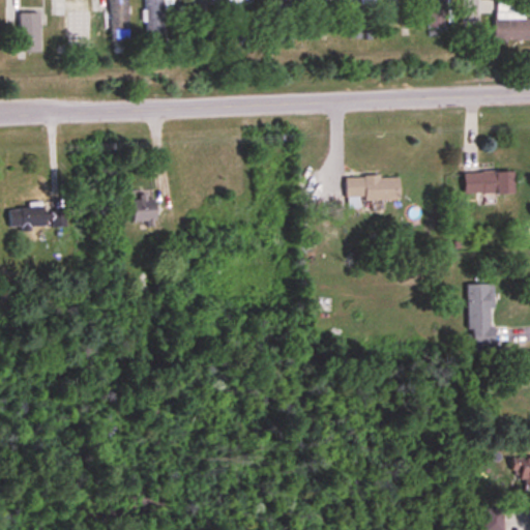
[(109,0),(110,41),(127,40),(126,0),(109,0)]
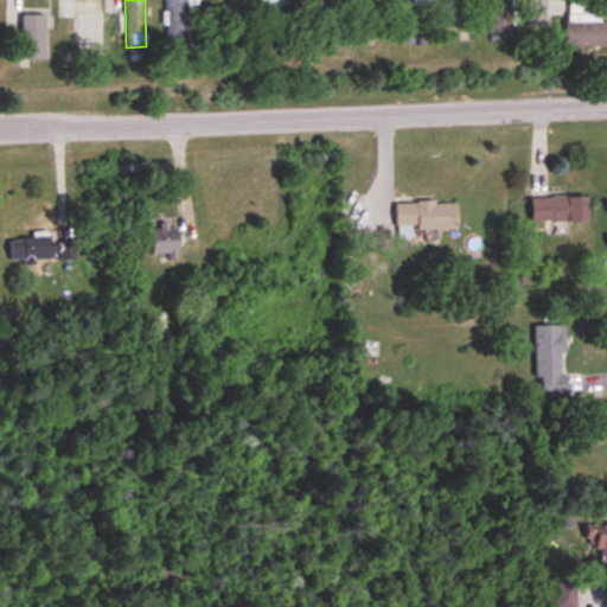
[(189,0),(165,0),(165,43),(190,43),(189,0)]
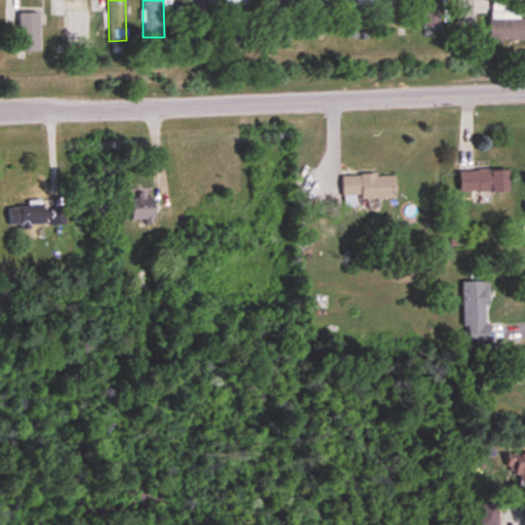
[(342,0),(345,39),(356,38),(356,6),(372,5),(371,0),(342,0)]
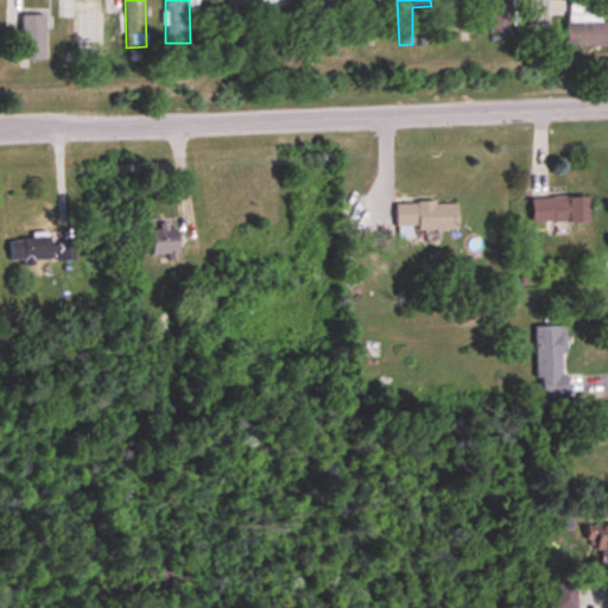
[(444,0),(444,27),(455,27),(454,0),(444,0)]
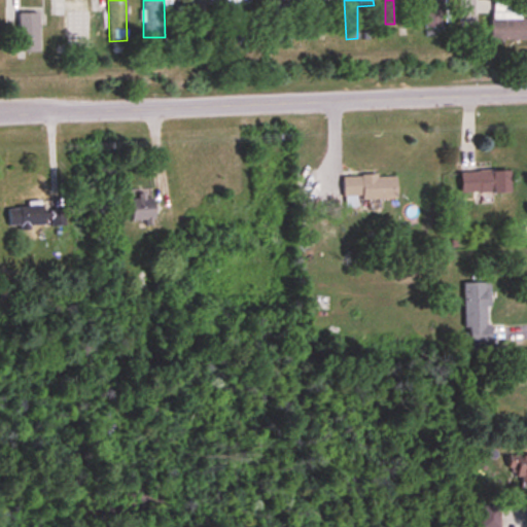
[(443,0),(422,0),(422,28),(443,28),(443,0)]
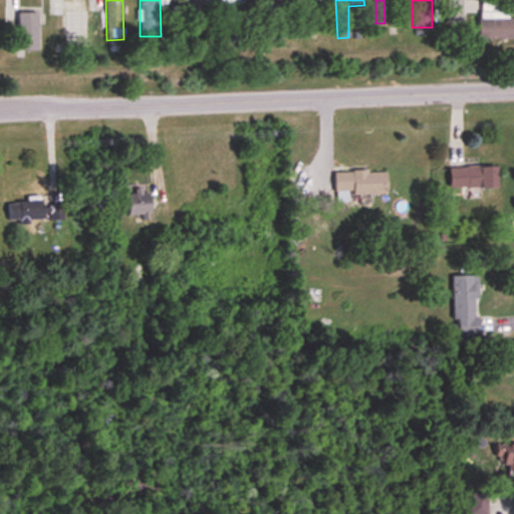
[(479,0),(480,39),(513,38),(513,19),(508,19),(508,12),(497,13),(496,0),(479,0)]
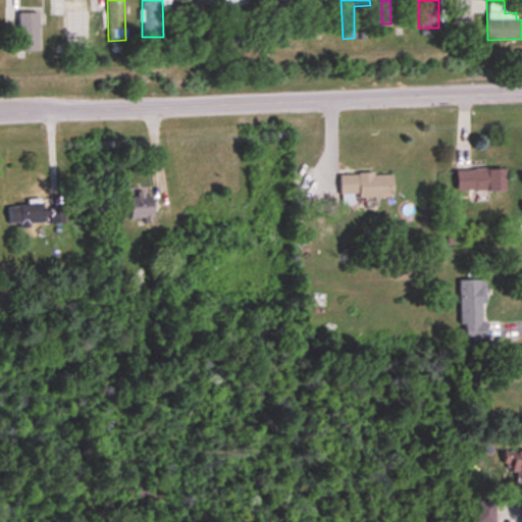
[(53,16),(64,16),(64,46),(86,46),(86,1),(53,1),(53,16)]
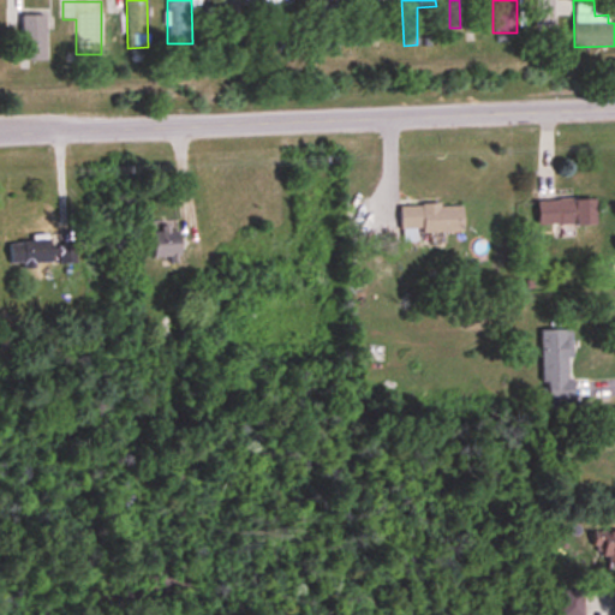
[(25,61),(49,61),(49,16),(23,16),(23,11),(6,11),(6,27),(25,27),(25,61)]
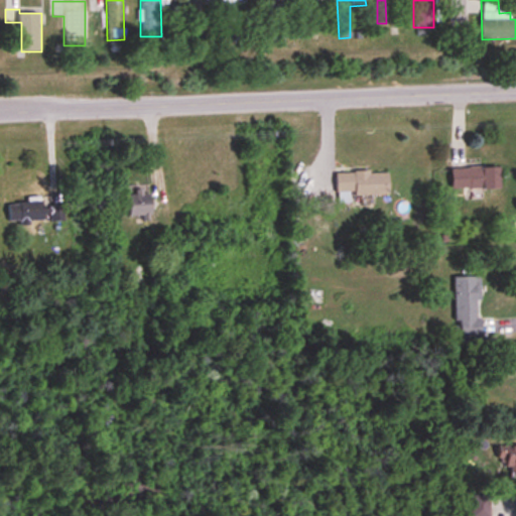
[(450,188),(499,188),(499,167),(450,167),(450,188)]
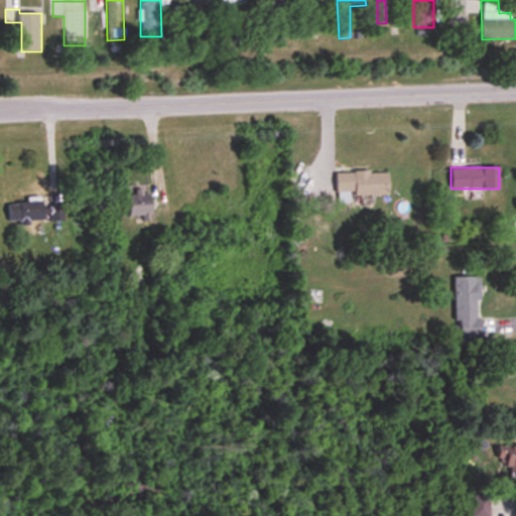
[(335,172),(335,196),(388,195),(387,171),(335,172)]
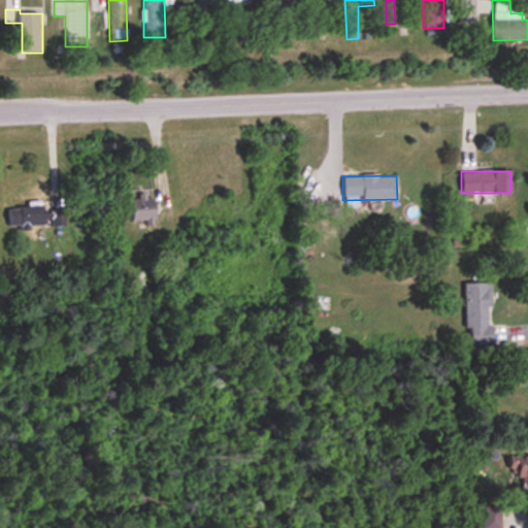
[(130,221),(152,221),(152,195),(130,195),(130,221)]
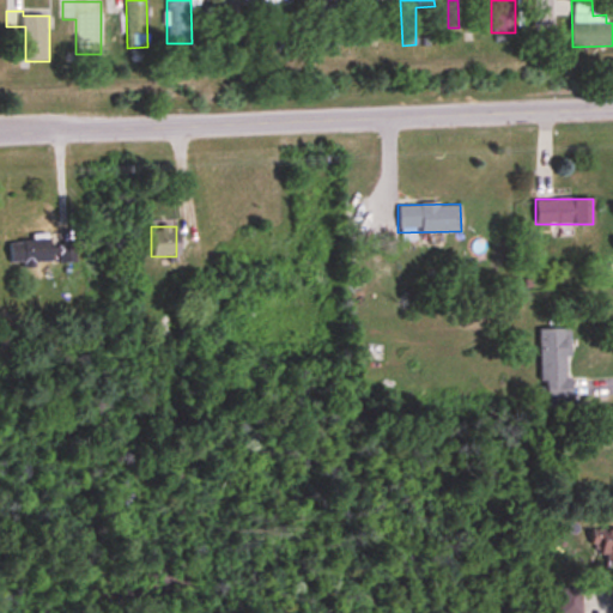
[(8,241),(10,263),(73,262),(72,244),(52,244),(52,240),(8,241)]
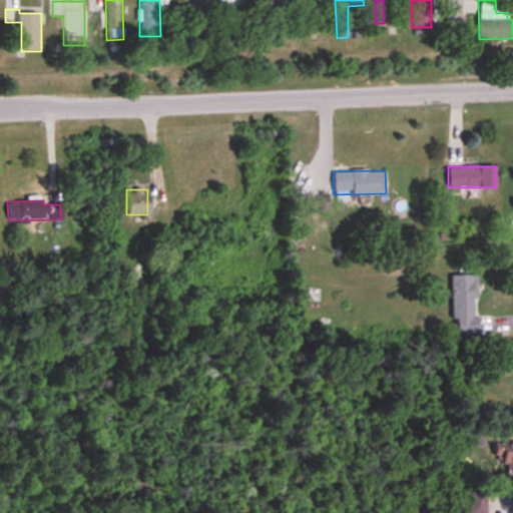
[(452,325),(474,325),(473,276),(452,276),(452,325)]
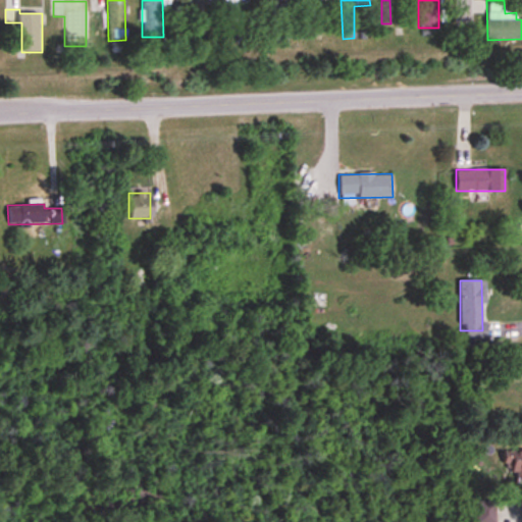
[(506,476),(521,475),(521,451),(506,451),(506,476)]
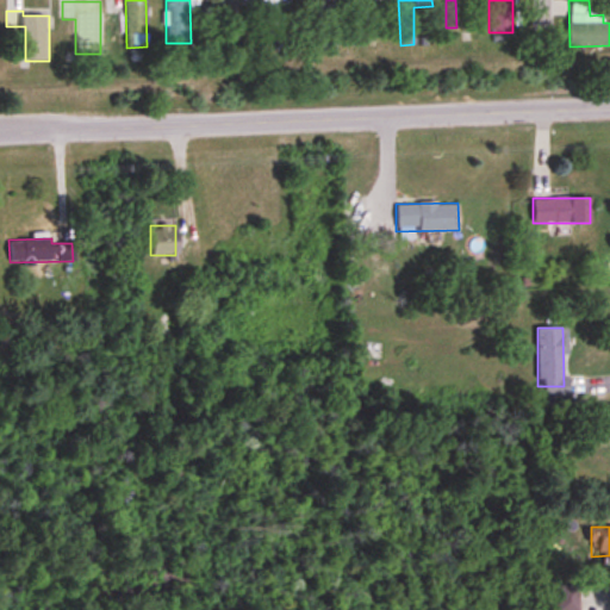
[(555,585),(555,609),(578,609),(578,585),(555,585)]
